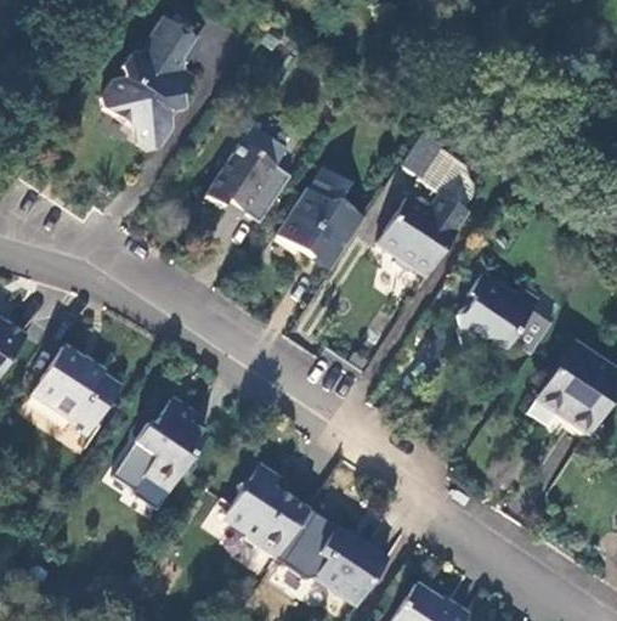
[(159,152),(171,131),(171,123),(177,113),(186,113),(184,95),(194,79),(186,73),(182,62),(197,40),(163,18),(139,54),(129,55),(119,69),(119,77),(113,78),(98,100),(100,109),(131,130),(135,145),(147,153),(159,152)]
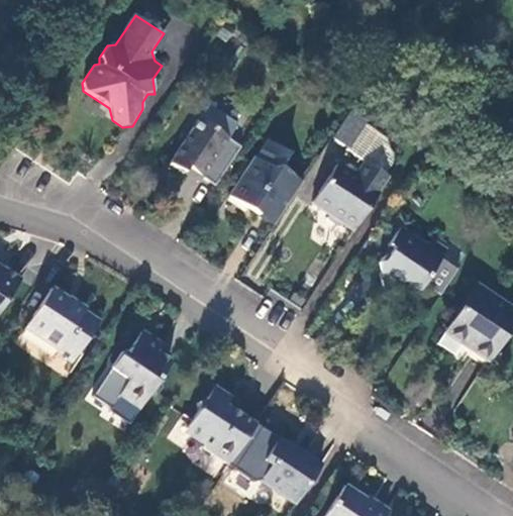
[(142,102),(142,109),(155,94),(147,94),(142,102)]
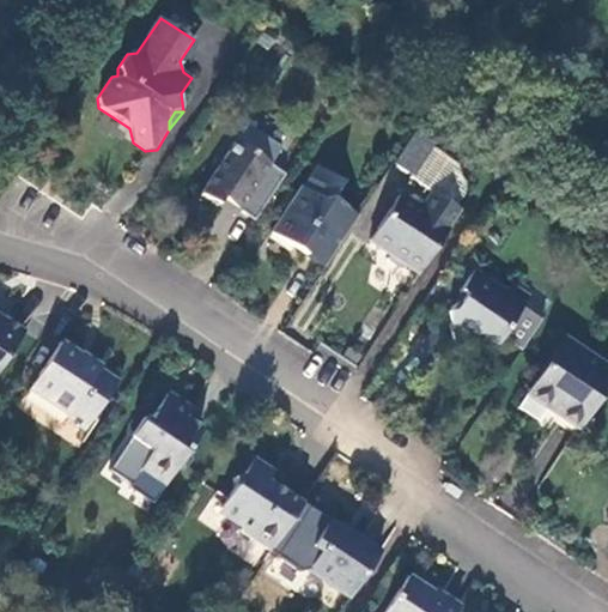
[(239,211),(256,222),(286,176),(271,165),(281,150),(245,127),(201,194),(217,205),(222,199),(239,211)]
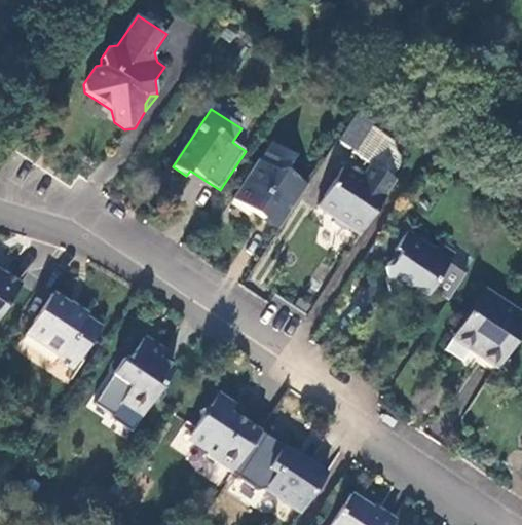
[(394,177),(401,164),(401,154),(396,149),(393,139),(356,114),(341,136),(358,146),(355,151),(374,164),(394,177)]
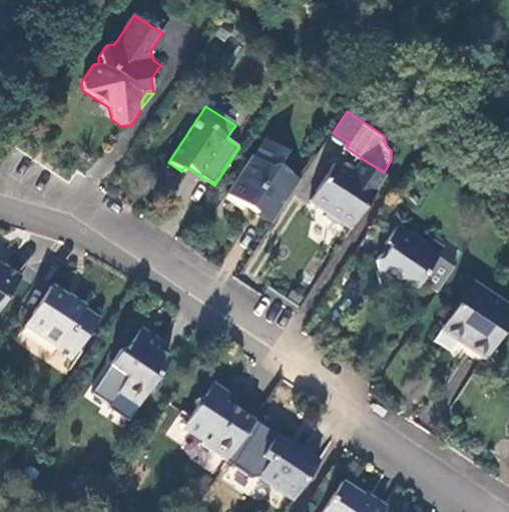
[(431,170),(438,160),(428,154),(422,165),(431,170)]
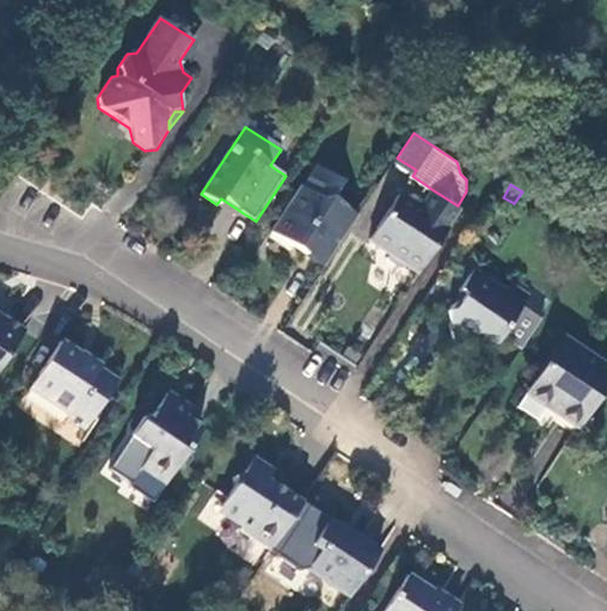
[(310,255),(325,266),(359,215),(333,197),(325,199),(304,185),(274,231),(295,245),(299,240),(312,249),(310,255)]
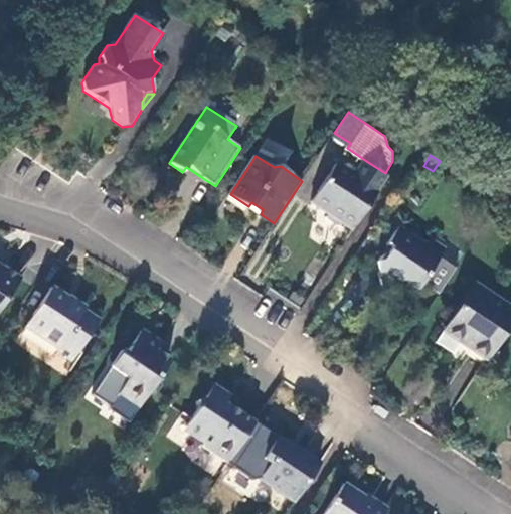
[(342,220),(355,229),(390,176),(385,173),(366,161),(356,175),(338,163),(314,200),(328,210),(326,218),(336,224),(342,220)]
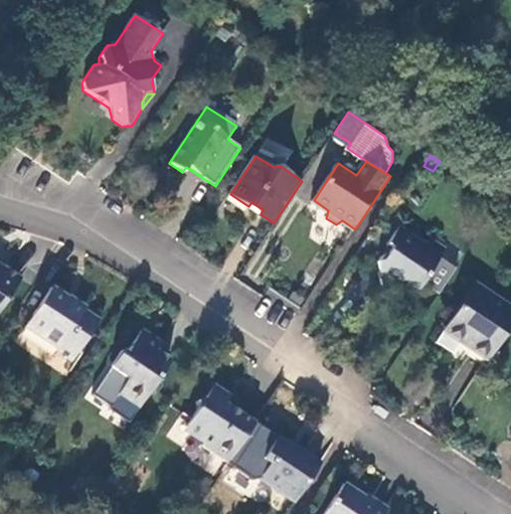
[(186,167),(182,172),(197,182),(201,177),(186,167)]
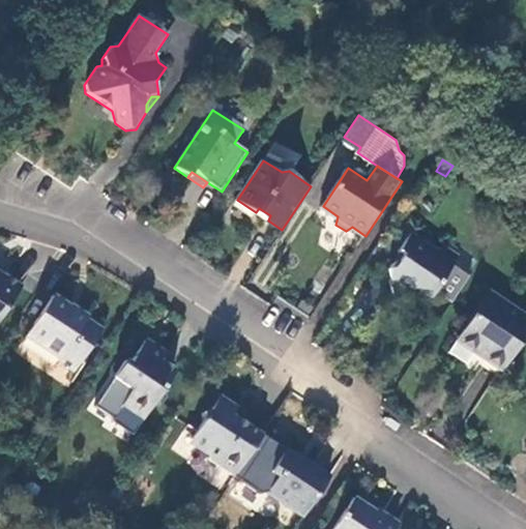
[(259,208),(256,212),(268,221),(270,215),(259,208)]
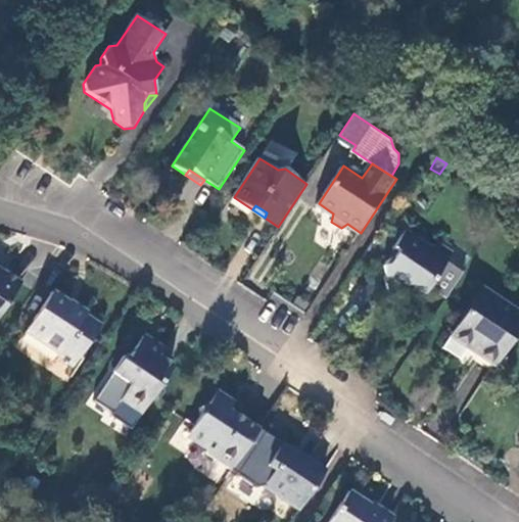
[(423,294),(454,250),(439,241),(428,244),(406,230),(393,247),(398,251),(394,256),(389,256),(383,266),(387,288),(404,287),(415,294),(423,294)]
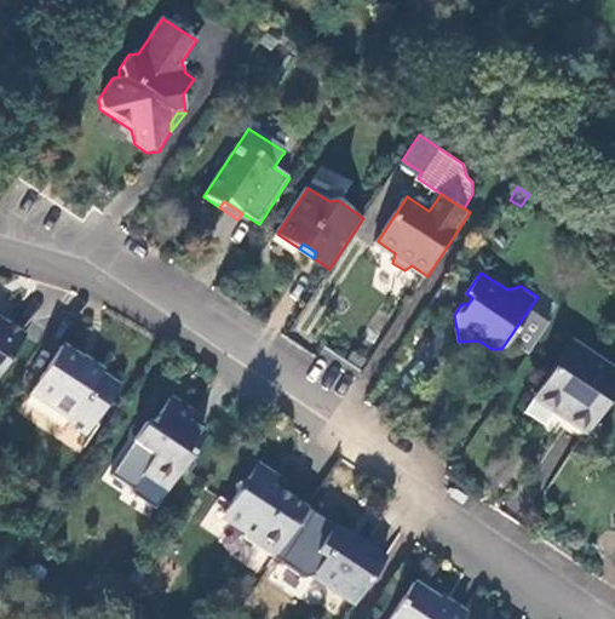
[(0,378),(27,338),(4,325),(0,330),(0,328),(0,378)]
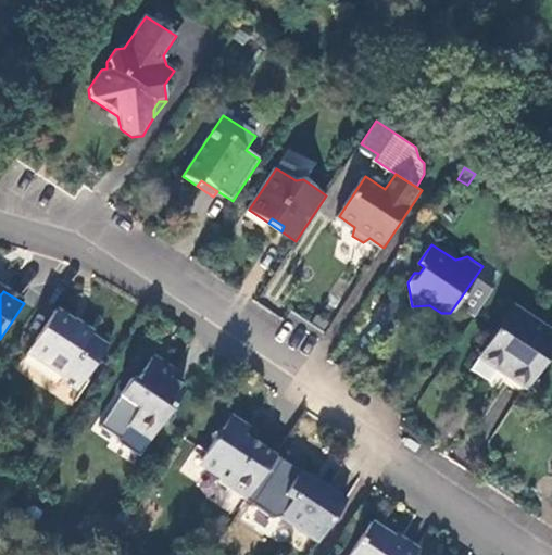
[(483,358),(503,369),(507,364),(535,381),(551,354),(551,330),(514,307),(483,358)]
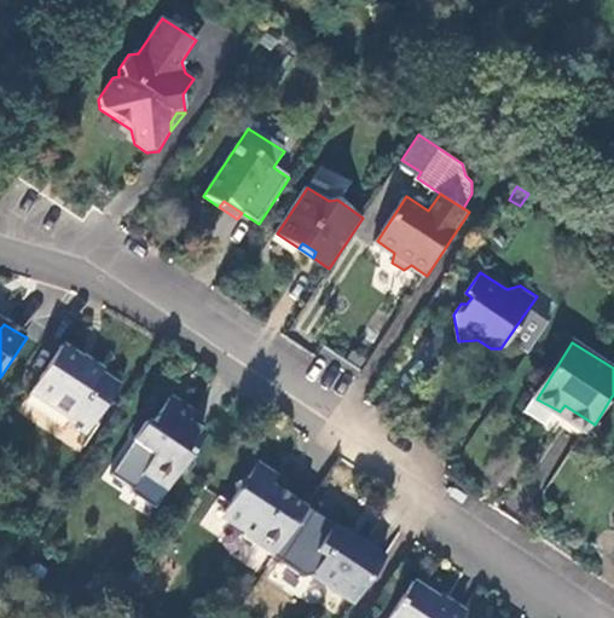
[(120,390),(100,377),(80,365),(82,362),(64,350),(34,397),(71,421),(70,423),(90,437),(120,390)]
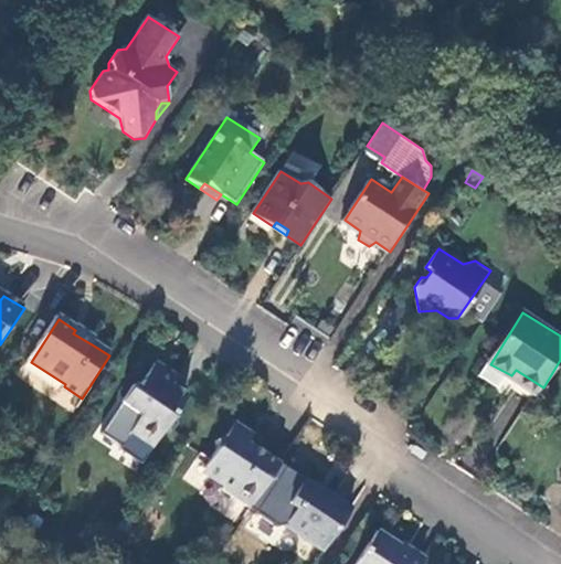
[(73,333),(92,344),(95,339),(77,327),(75,330),(73,333)]
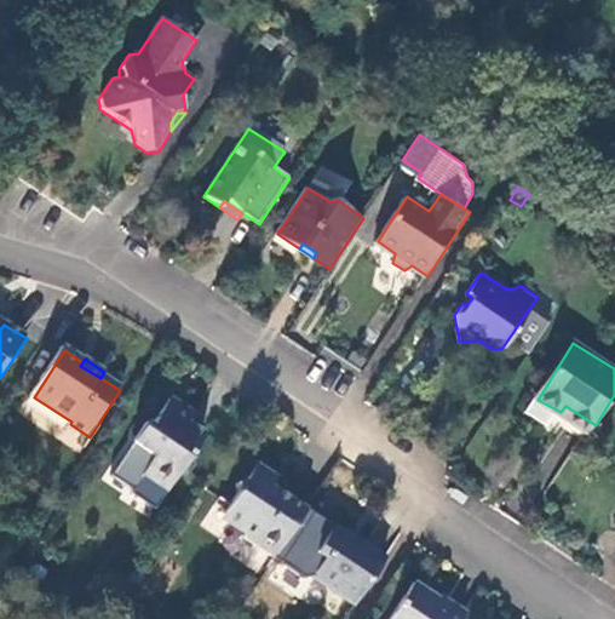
[(171,413),(176,405),(170,400),(162,410),(171,413)]
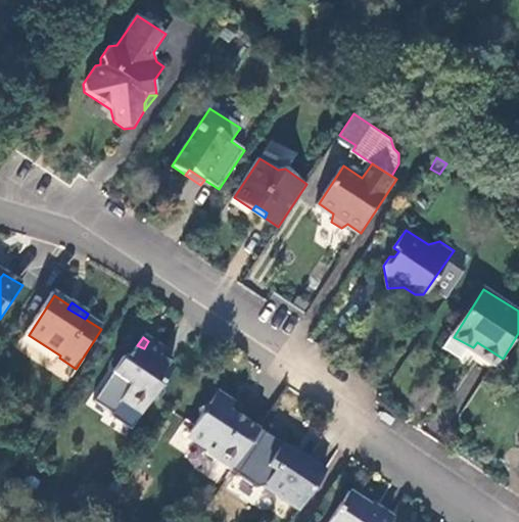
[(164,350),(148,341),(144,348),(137,345),(129,359),(126,357),(113,374),(130,386),(119,405),(138,417),(147,404),(158,402),(163,394),(160,386),(173,367),(159,359),(164,350)]
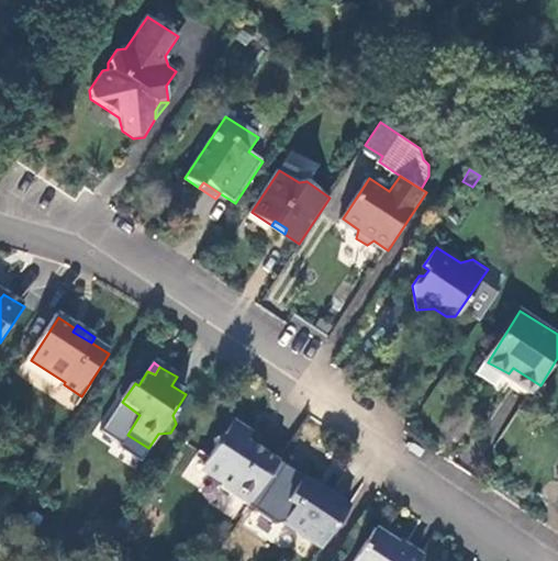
[(513,368),(509,373),(536,392),(540,385),(513,368)]
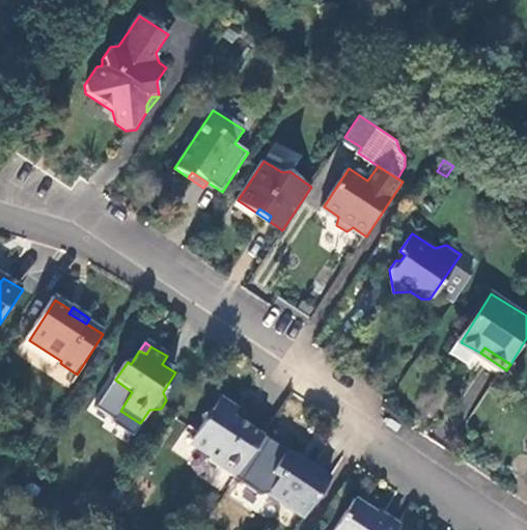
[(237,478),(262,439),(232,419),(239,410),(221,398),(212,413),(204,414),(206,420),(194,442),(207,451),(211,461),(237,478)]
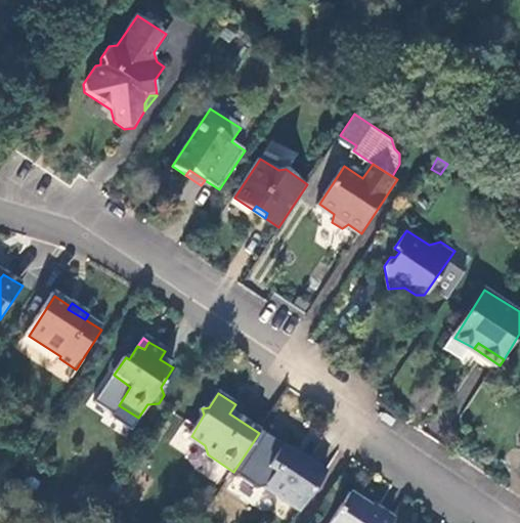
[(300,512),(327,473),(309,460),(306,464),(280,447),(267,467),(274,472),(266,487),(300,512)]
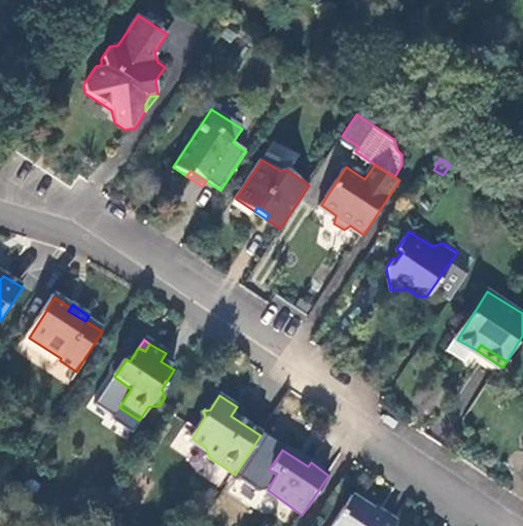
[(394,525),(395,524),(352,496),(333,525),(394,525)]
